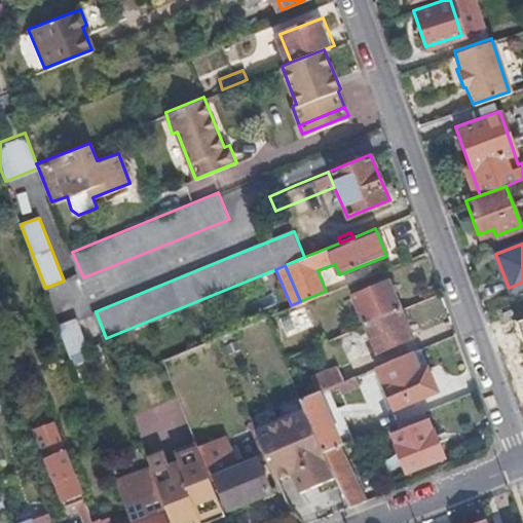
[(365,322),(399,307),(393,291),(387,278),(352,294),(365,322)]
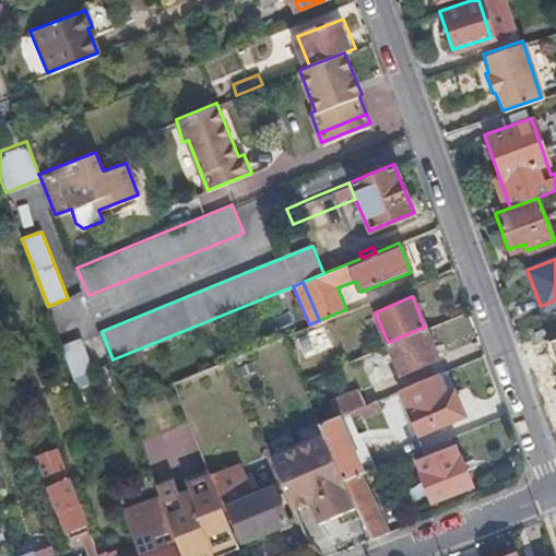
[(555,318),(546,322),(555,345),(555,318)]
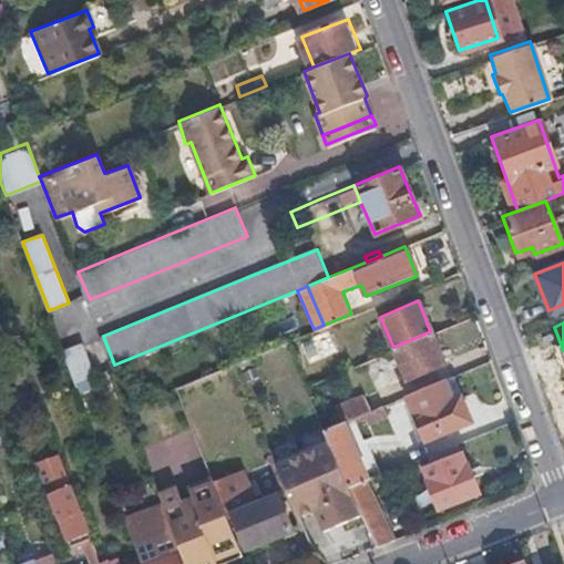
[(436,345),(430,331),(393,347),(407,377),(443,361),(436,345)]
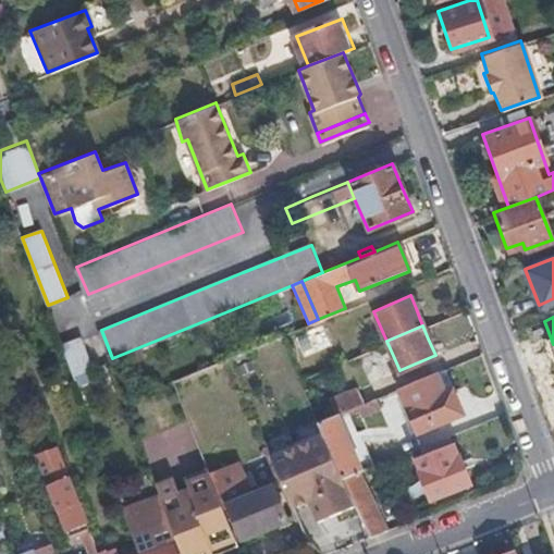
[(305,353),(330,342),(327,332),(300,342),(305,353)]
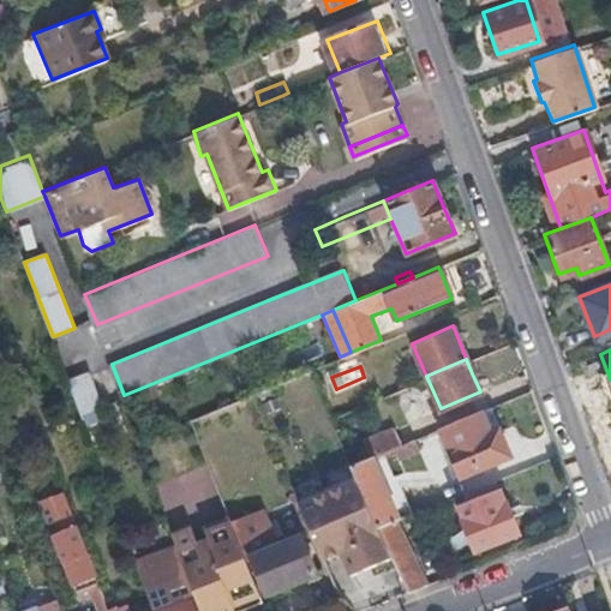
[(70,381),(82,412),(105,403),(91,372),(70,381)]
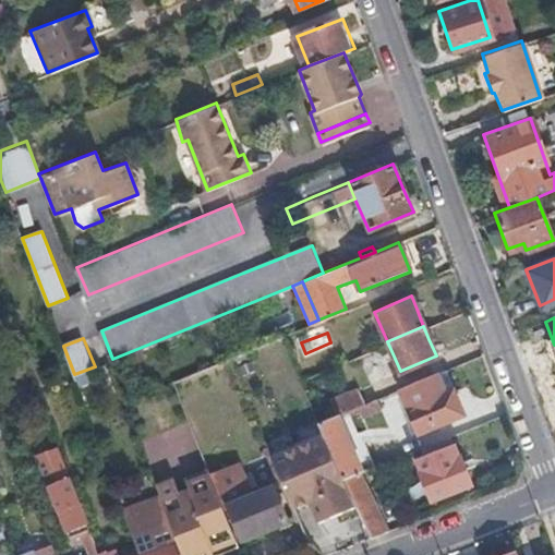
[(359,359),(368,381),(391,371),(382,349),(359,359)]
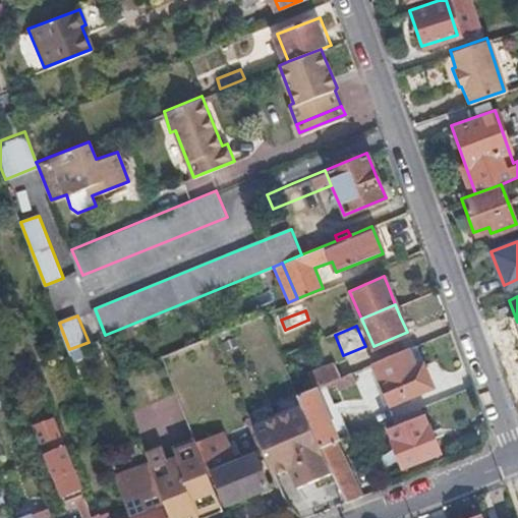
[(416,342),(407,346),(416,368),(424,366),(426,365),(416,342)]
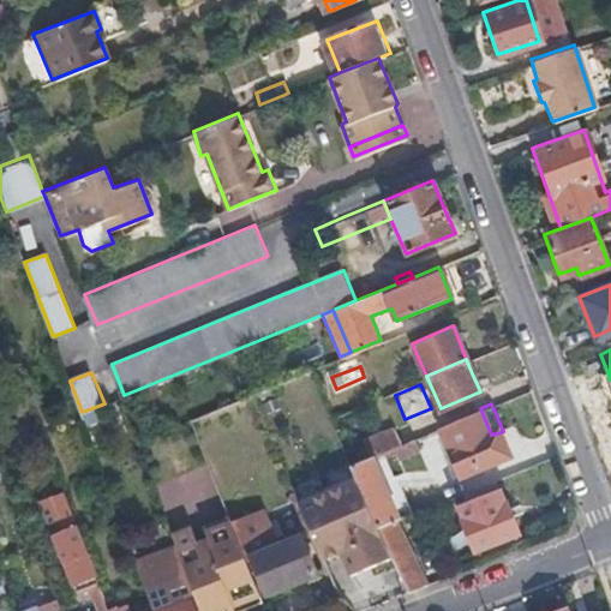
[(491,435),(480,408),(439,426),(463,477),(510,457),(504,443),(501,432),(491,435)]
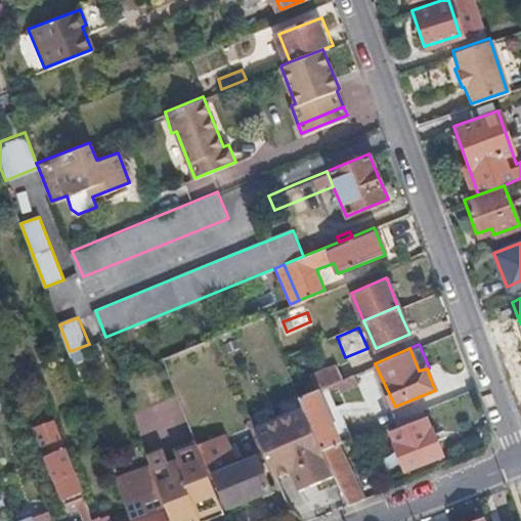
[(312,374),(318,389),(341,379),(334,364),(312,374)]
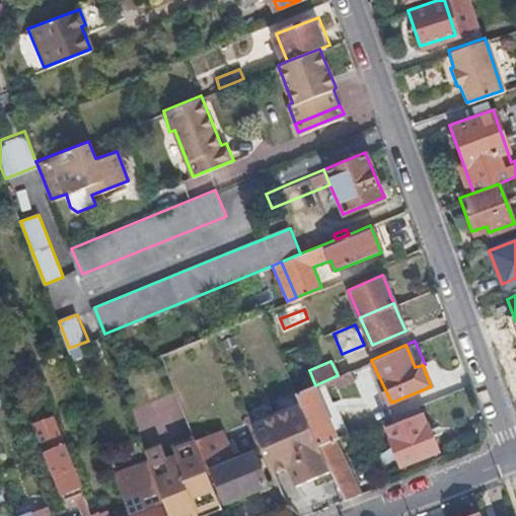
[(316,446),(337,438),(315,385),(294,393),(315,444),(316,446)]
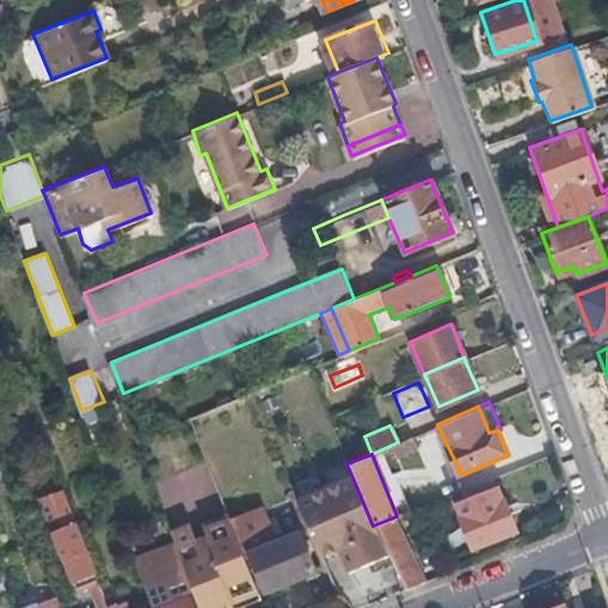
[(219,459),(206,464),(221,502),(234,496),(219,459)]
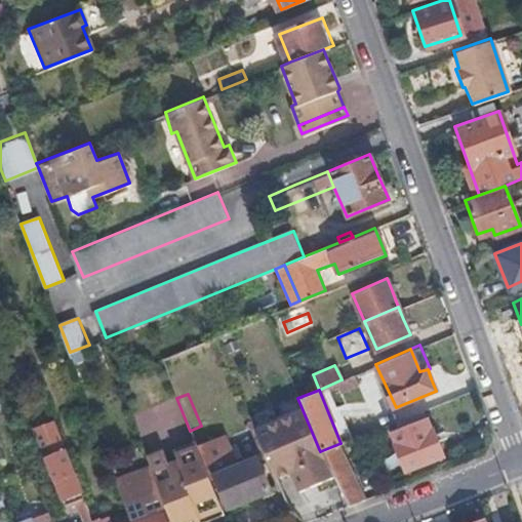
[(311,500),(338,490),(320,451),(297,398),(250,418),(279,487),(300,479),(311,500)]
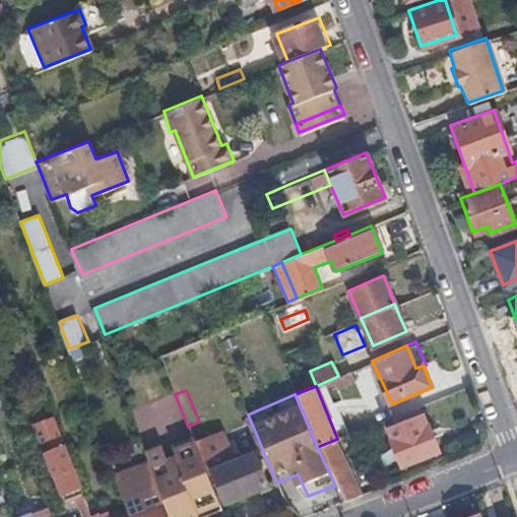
[(426,414),(390,429),(405,465),(440,452),(426,414)]
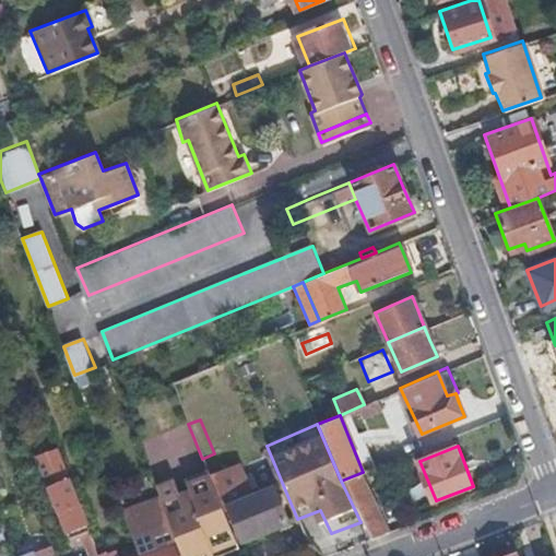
[(57,447),(40,453),(51,484),(69,478),(57,447)]
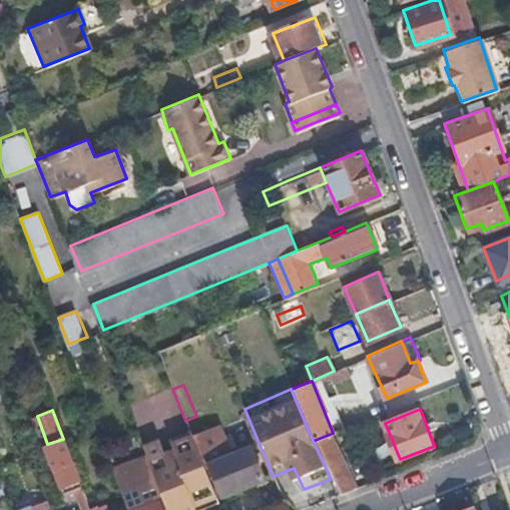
[(221,494),(263,478),(248,447),(228,455),(216,426),(191,435),(203,465),(208,463),(221,494)]
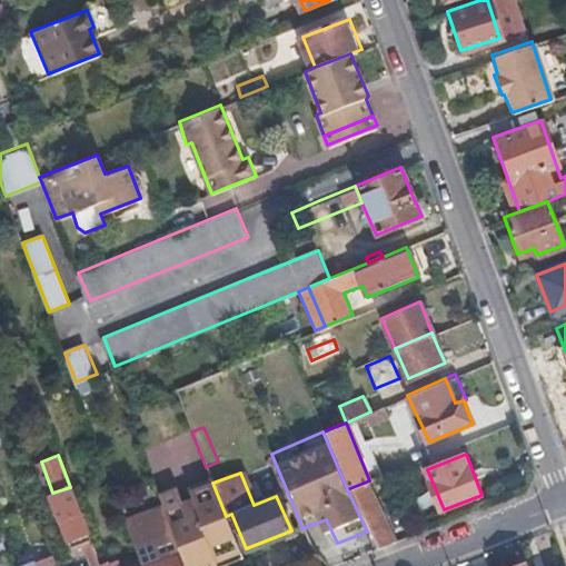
[(190,492),(212,483),(209,475),(187,483),(190,492)]
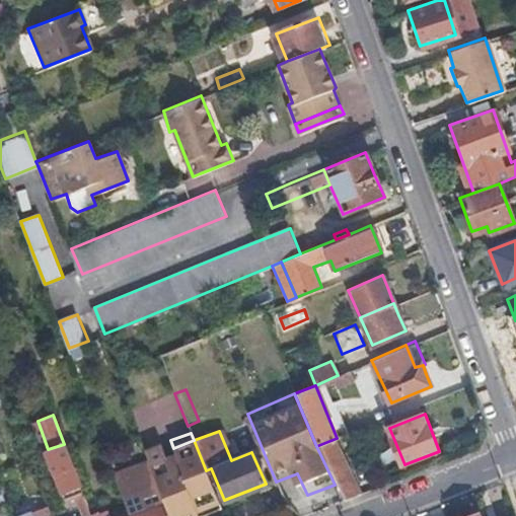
[(335,485),(342,499),(358,493),(337,438),(316,446),(329,473),(335,485)]
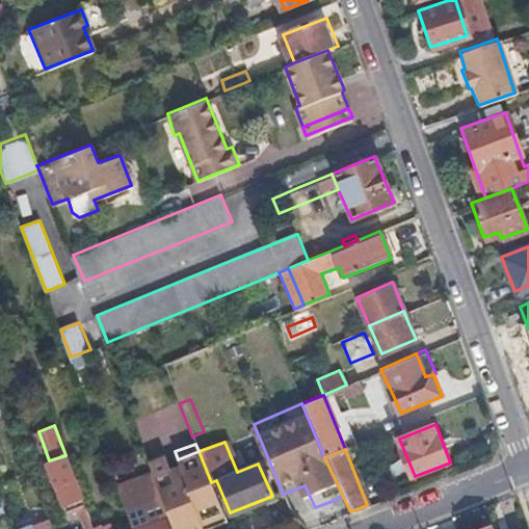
[(152,468),(174,528),(202,528),(225,519),(220,507),(211,482),(199,451),(178,459),(180,464),(187,485),(178,488),(168,468),(163,454),(149,459),(152,468)]
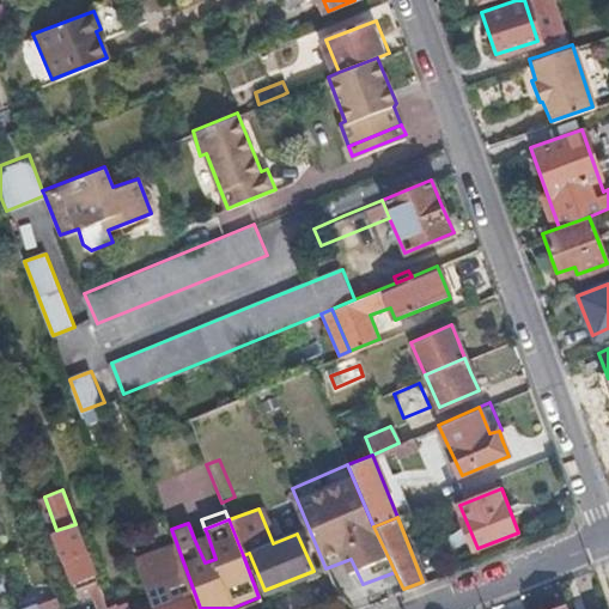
[(108,608),(75,524),(56,530),(79,595),(91,591),(98,608),(108,608)]
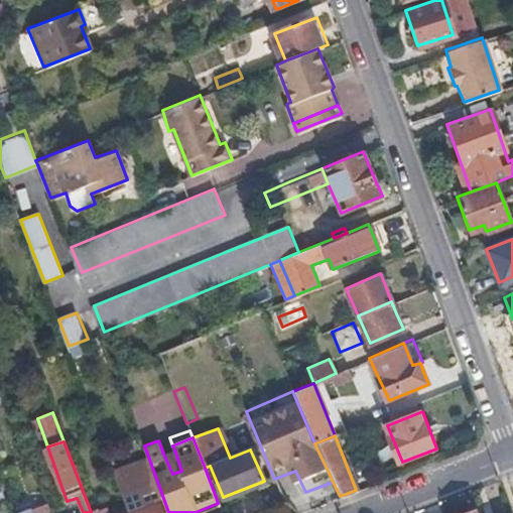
[(174,450),(163,454),(172,474),(181,471),(174,450)]
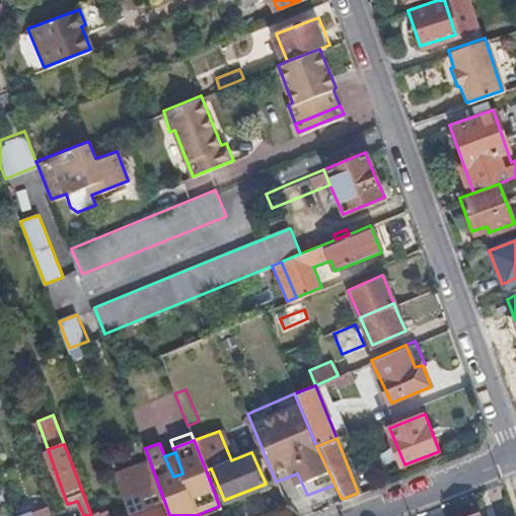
[(130,515),(169,515),(148,456),(113,470),(130,515)]
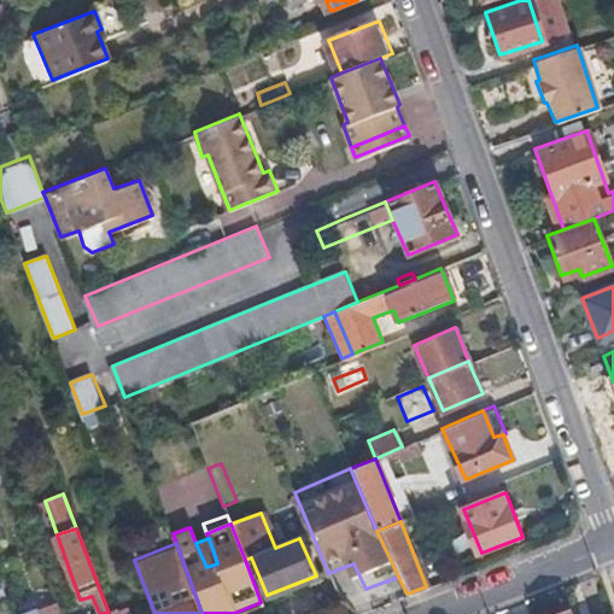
[(0,613),(17,613),(9,591),(0,594),(0,613)]
